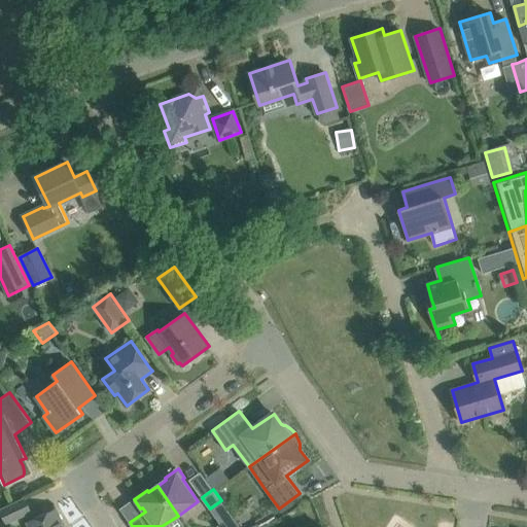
[(1,508),(8,523),(31,513),(24,498),(1,508)]
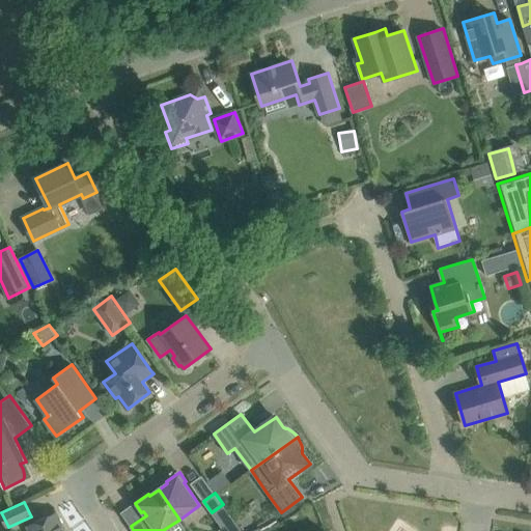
[(29,527),(30,530),(65,530),(57,513),(29,527)]
